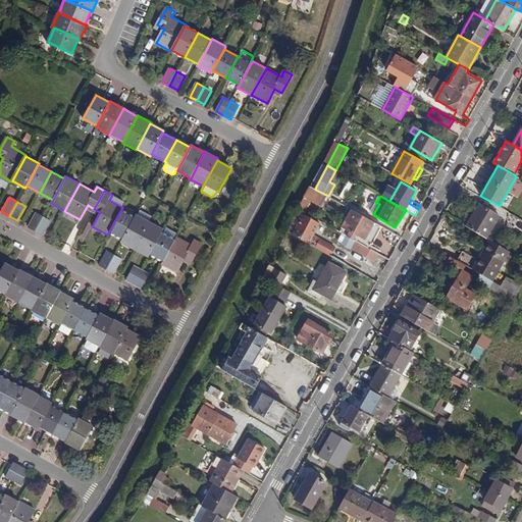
[(500,216),(479,205),(466,225),(487,238),(500,216)]
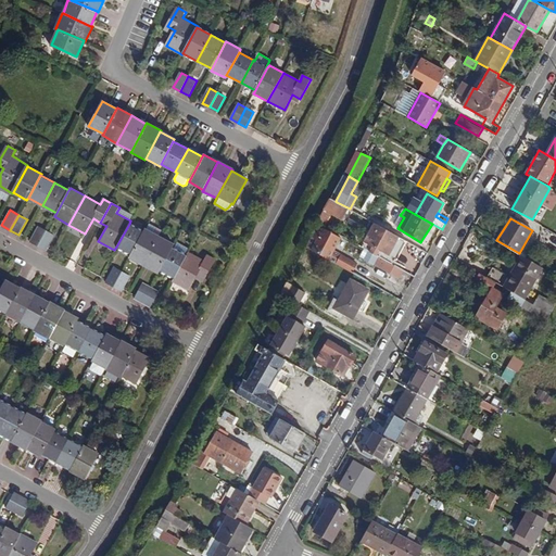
[(399,237),(375,223),(364,242),(388,255),(399,237)]
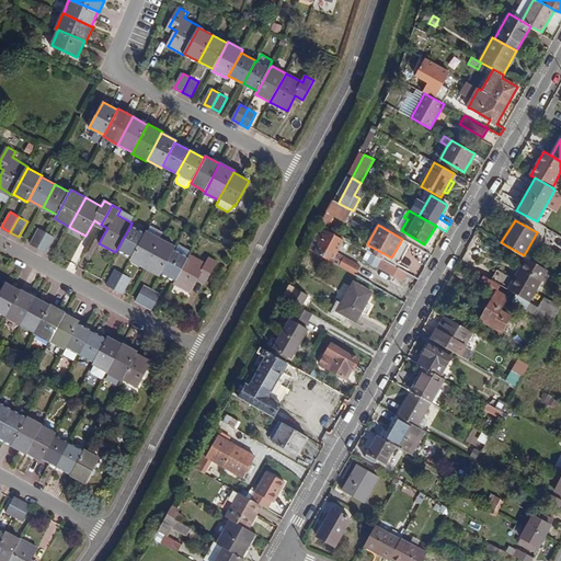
[(117,249),(132,258),(145,233),(130,226),(117,249)]
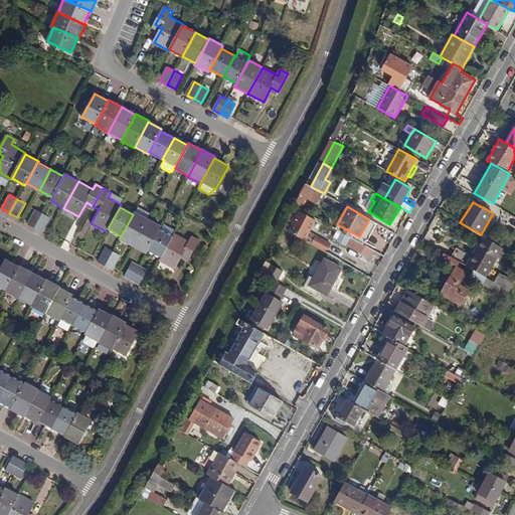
[(29,223),(35,227),(43,213),(37,209),(29,223)]
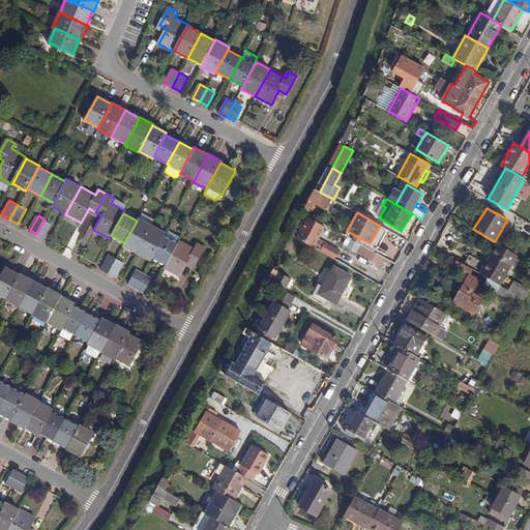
[(137,253),(151,225),(138,217),(137,221),(124,243),(123,245),(137,253)]
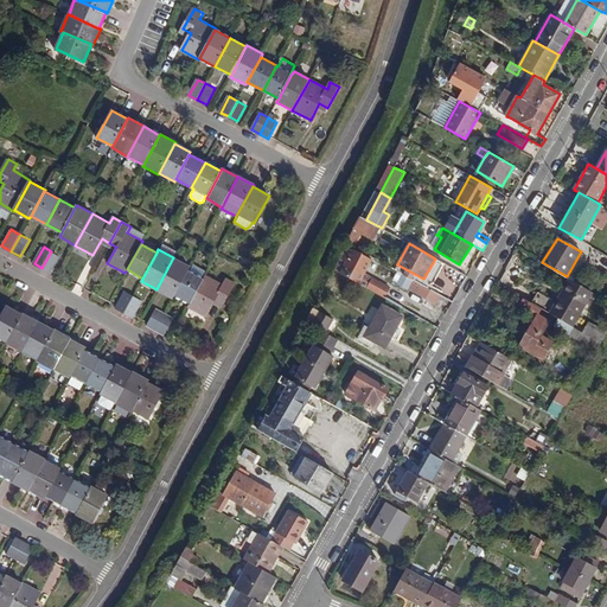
[(371,260),(353,249),(340,273),(358,283),(371,260)]
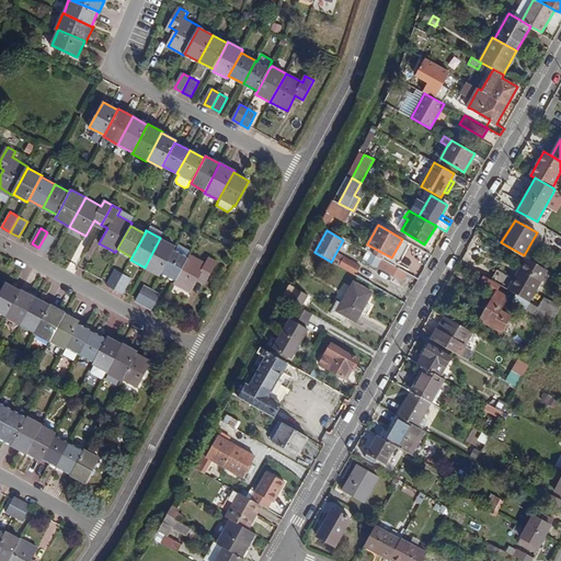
[(47,232),(38,248),(47,252),(56,237),(47,232)]
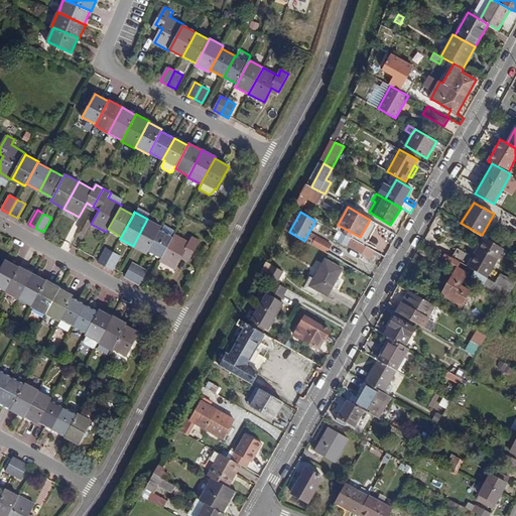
[(161,227),(147,219),(133,246),(146,254),(148,251),(159,230),(161,227)]
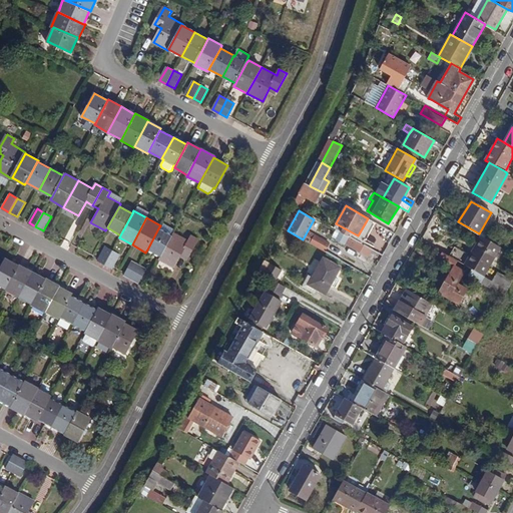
[(163,223),(159,228),(170,234),(173,229),(163,223)]
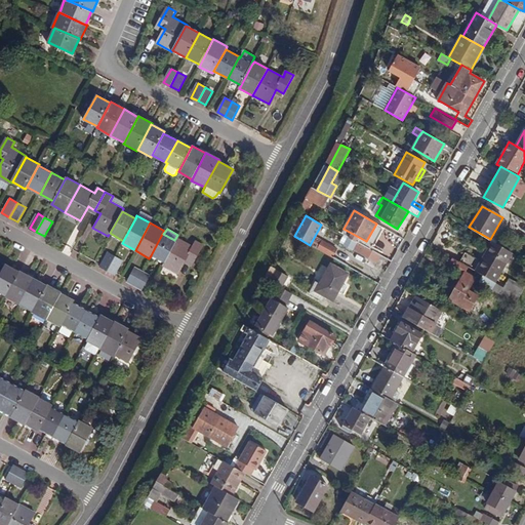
[(164,263),(176,241),(174,240),(163,234),(162,234),(151,255),(164,263)]
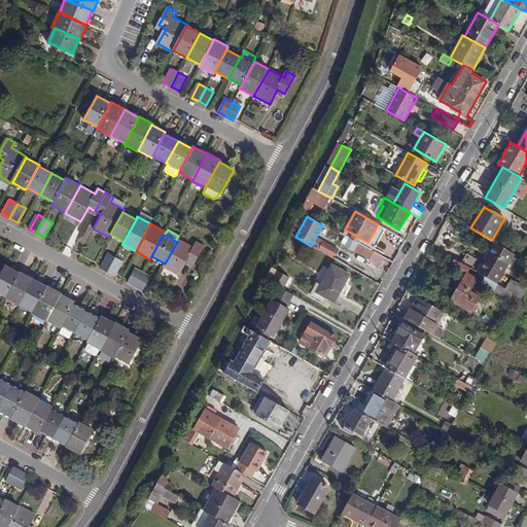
[(178,239),(177,242),(165,264),(164,267),(179,275),(187,260),(195,265),(204,247),(197,243),(194,248),(178,239)]
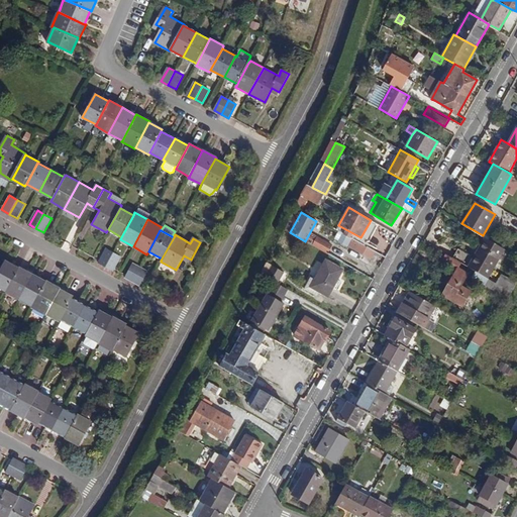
[(331,244),(318,237),(313,245),(326,253),(331,244)]
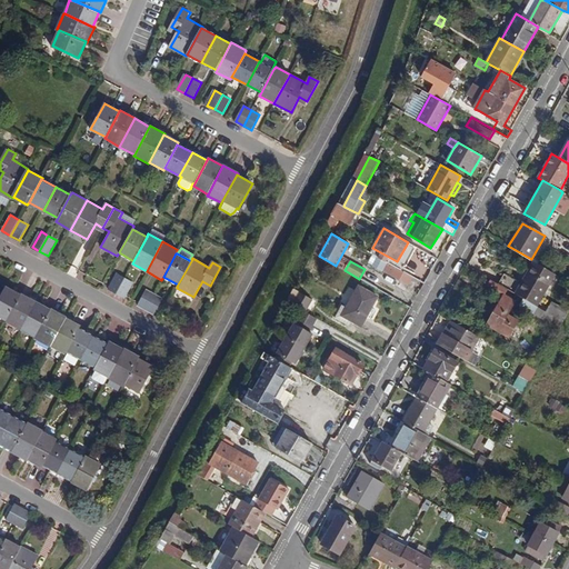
[(525,298),(537,306),(556,273),(535,261),(522,282),(516,293),(525,298)]
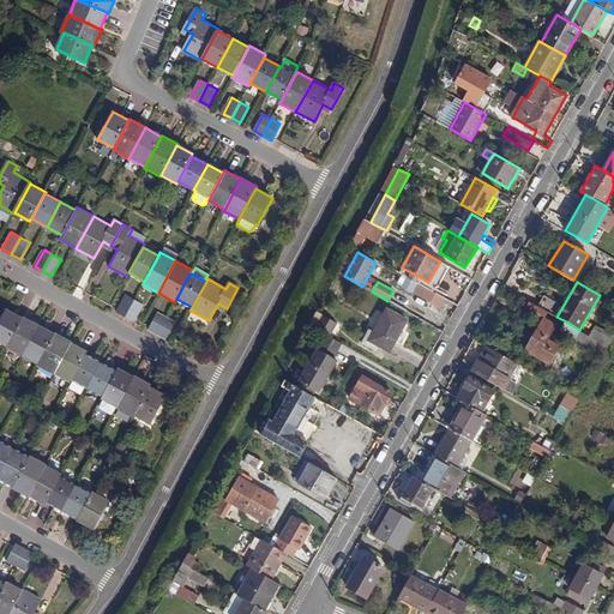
[(420,283),(414,293),(421,298),(426,288),(420,283)]
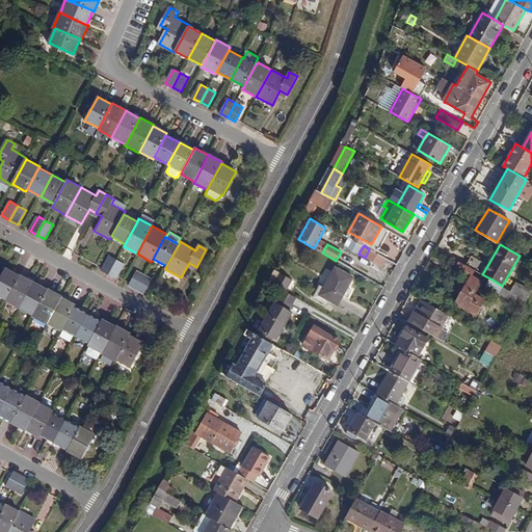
[(387,259),(369,249),(365,258),(381,267),(387,259)]
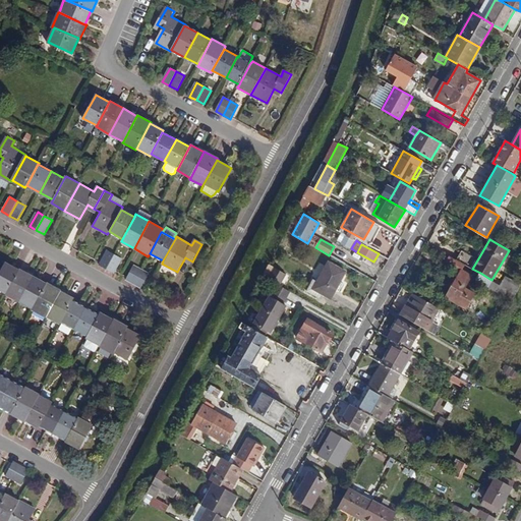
[(478,258),(461,248),(456,258),(465,265),(472,269),(478,258)]
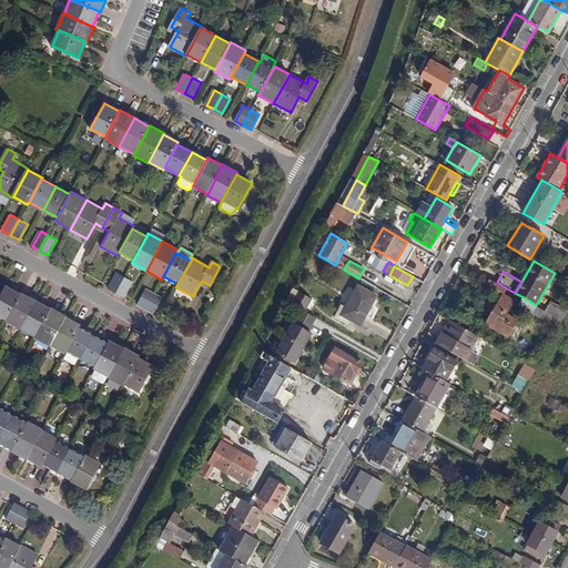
[(108,288),(115,293),(123,277),(117,273),(108,288)]
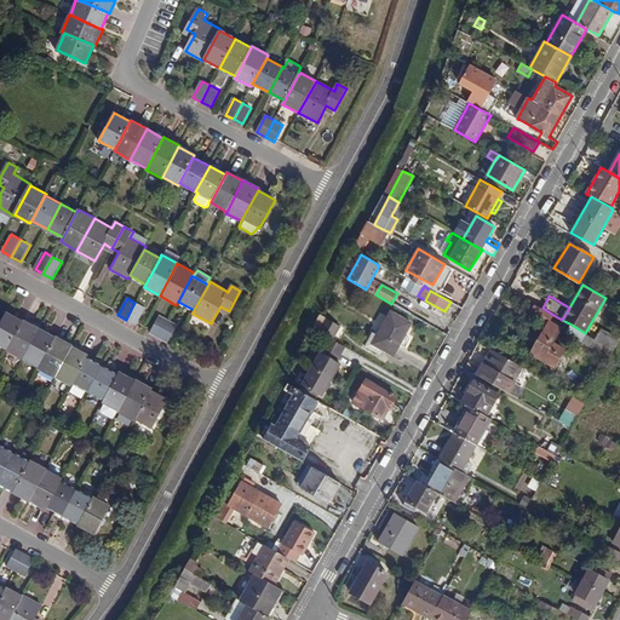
[(135,303),(126,320),(136,325),(144,308),(135,303)]
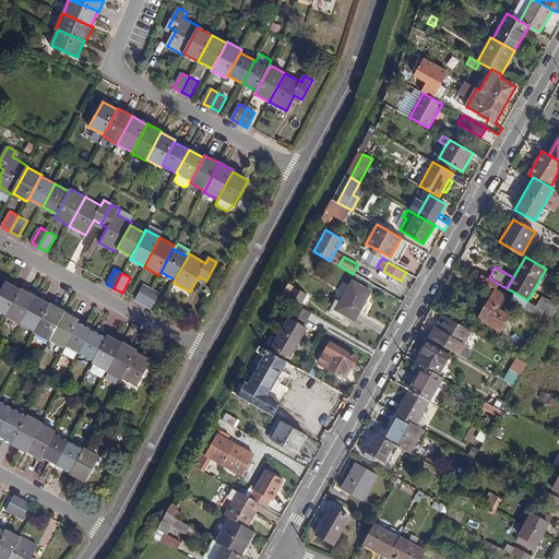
[(489,277),(483,274),(478,282),(495,290),(478,319),(500,331),(509,314),(499,309),(507,296),(496,289),(499,284),(489,277)]
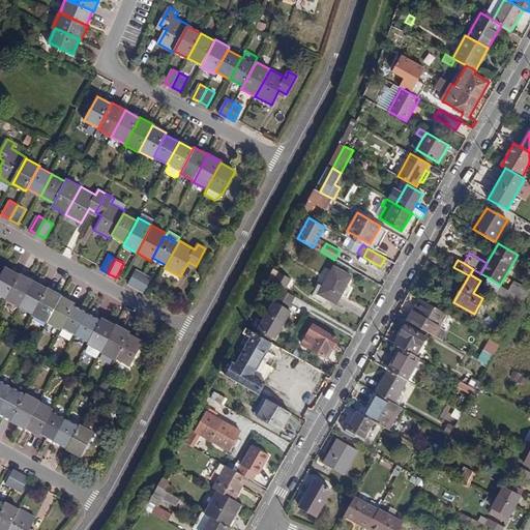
[(0,296),(3,298),(17,274),(3,267),(0,272),(0,296)]
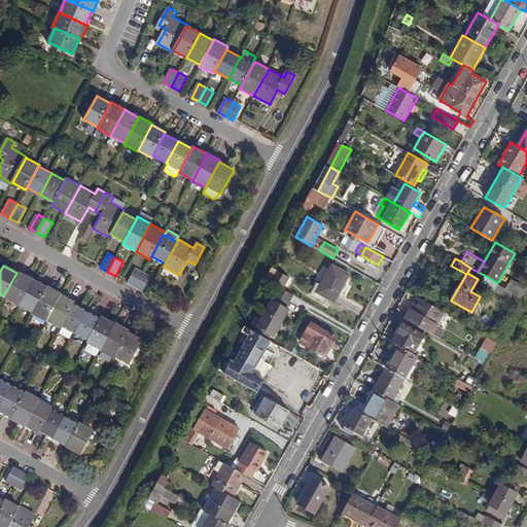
[(350,275),(332,266),(321,284),(317,282),(310,294),(322,302),(324,296),(335,302),(350,275)]
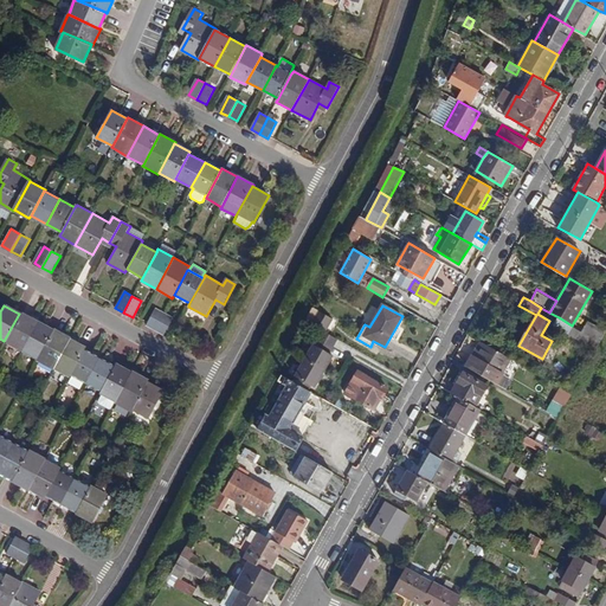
[(155,330),(163,314),(155,309),(146,324),(155,330)]
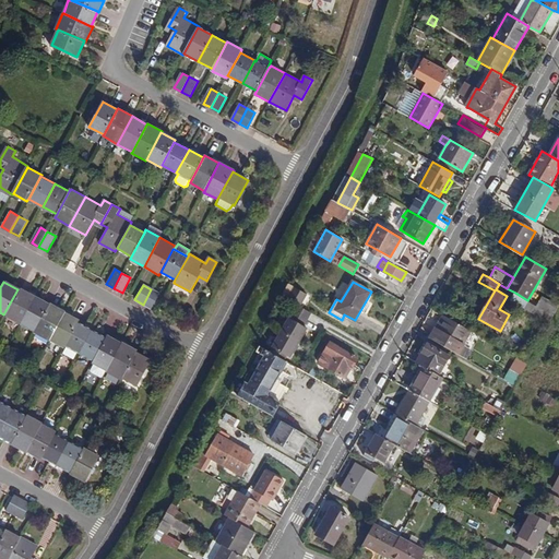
[(293,287),(286,299),(296,305),(298,306),(305,294),(293,287)]
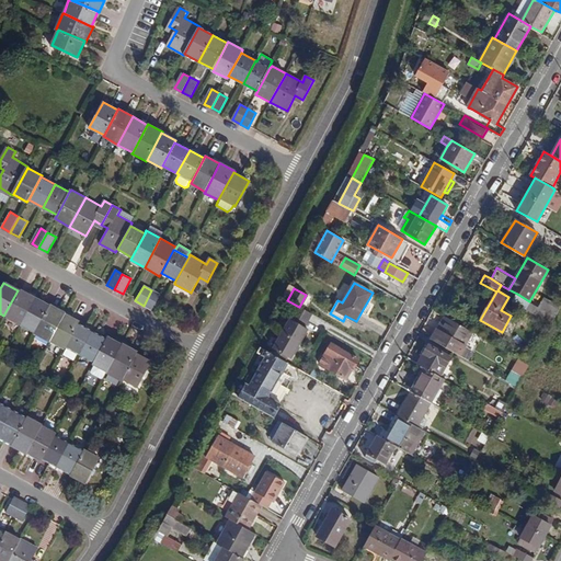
[(18,289),(18,290),(3,316),(3,317),(18,325),(33,297),(18,289)]
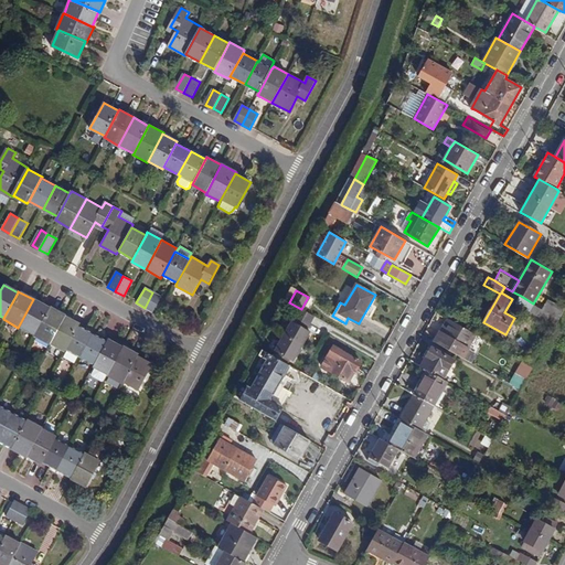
[(161,297),(152,292),(145,308),(152,312),(161,297)]
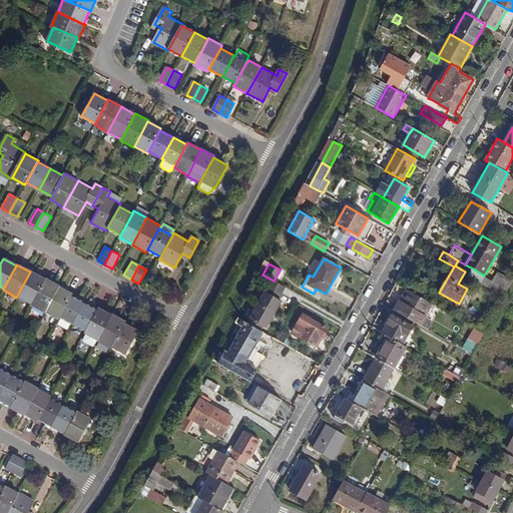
[(493,281),(484,276),(473,269),(469,276),(504,296),(508,289),(493,281)]
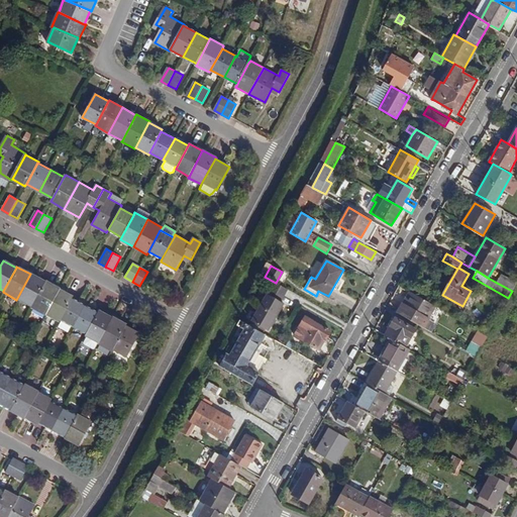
[(30,274),(16,300),(29,307),(43,281),(30,274)]
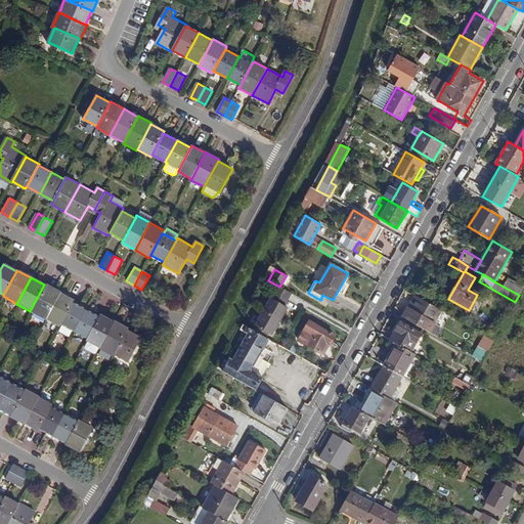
[(508,277),(504,287),(519,295),(523,287),(508,277)]
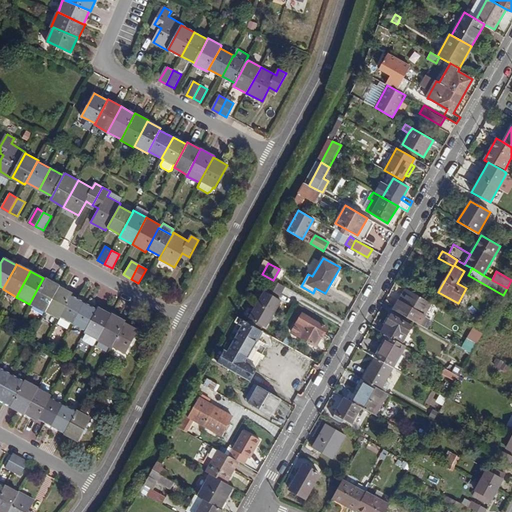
[(43,278),(29,304),(29,305),(42,312),(42,311),(56,285),(43,278)]
